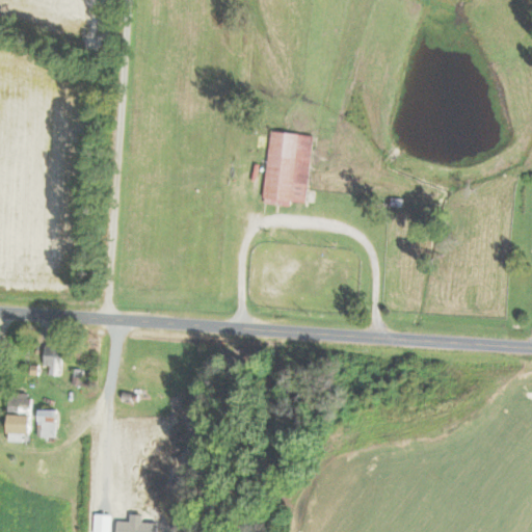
[(308,202),(315,135),(272,130),(264,203),(292,206),(293,200),(308,202)]
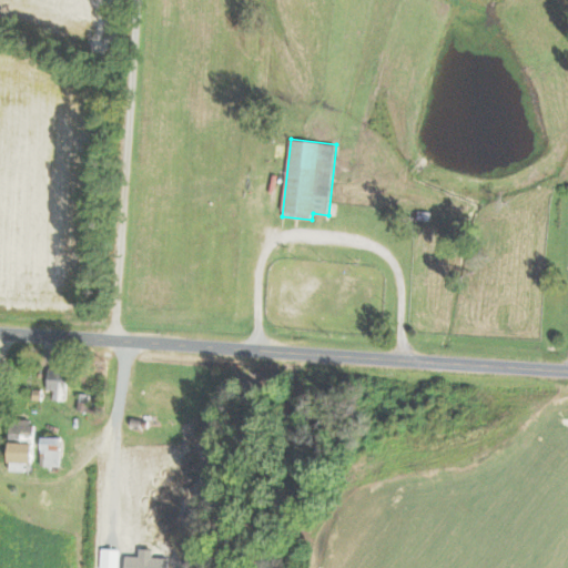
[(56,399),(68,399),(69,368),(50,367),(49,389),(56,389),(56,399)]
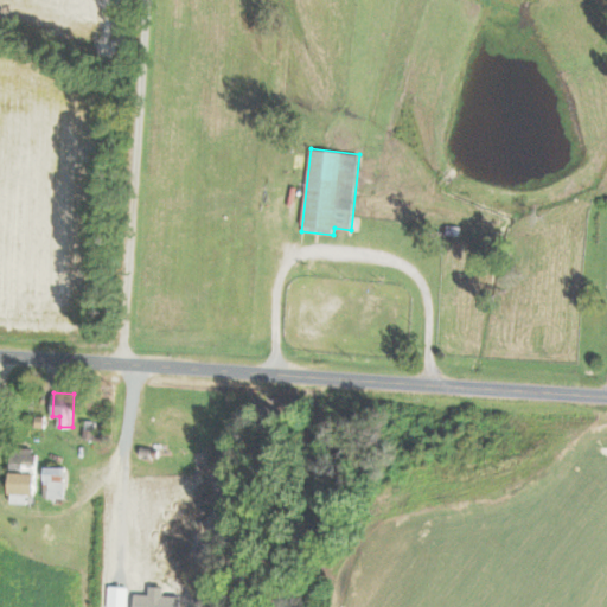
[(13,468),(38,467),(37,448),(12,449),(13,468)]
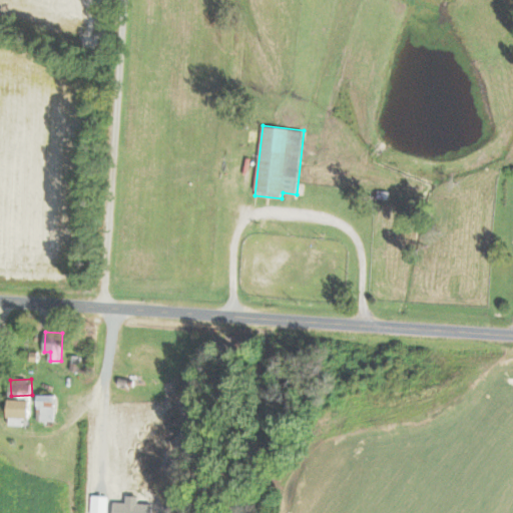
[(56,395),(38,394),(38,420),(56,421),(56,395)]
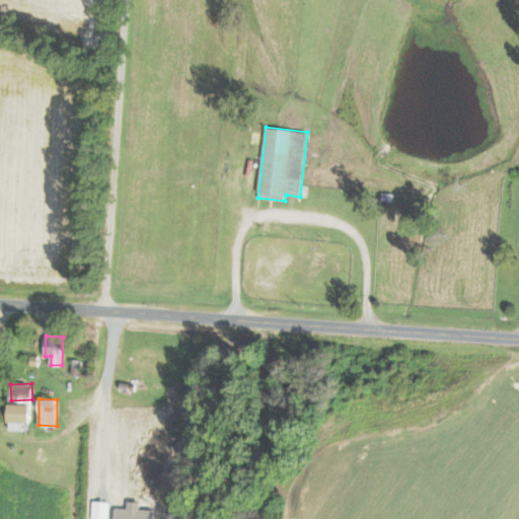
[(24,423),(32,424),(32,404),(10,403),(10,430),(24,430),(24,423)]
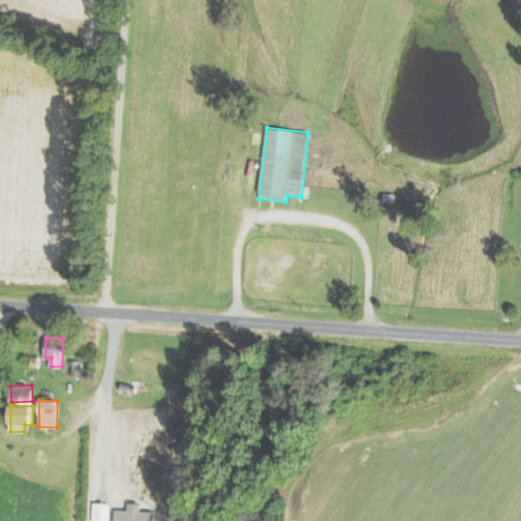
[(156,520),(157,512),(141,512),(141,504),(130,503),(130,510),(117,510),(116,520),(156,520)]
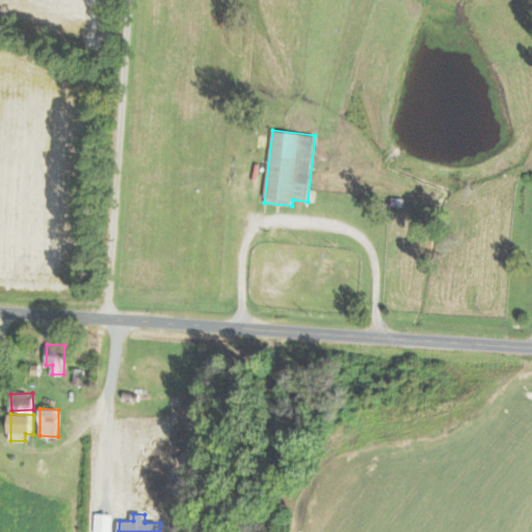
All buildings are outlined.
